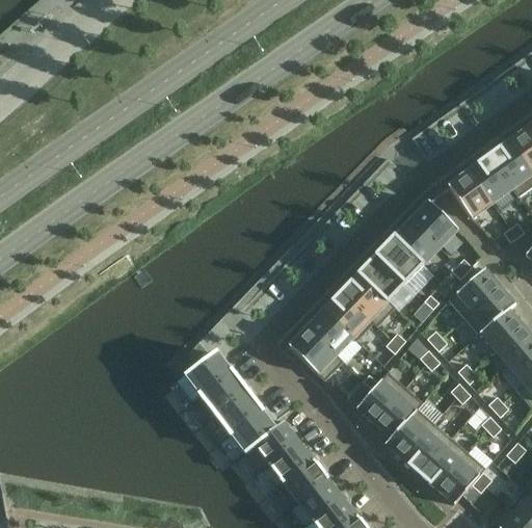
[(531,172),(531,129),(529,126),(508,140),(531,172)]
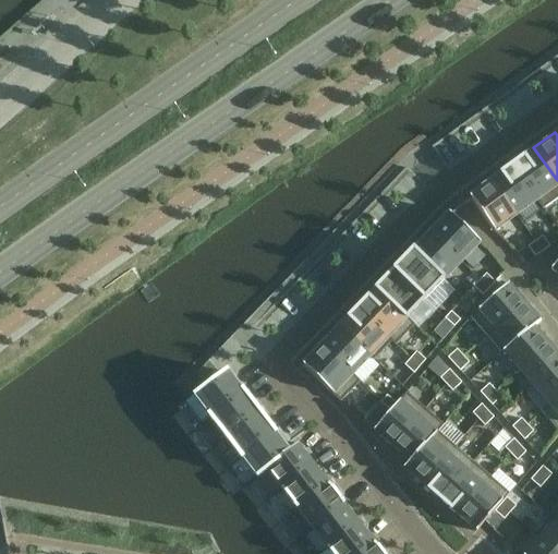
[(536,197),(543,206),(557,194),(557,180),(533,147),(512,163),(537,197),(536,197)]
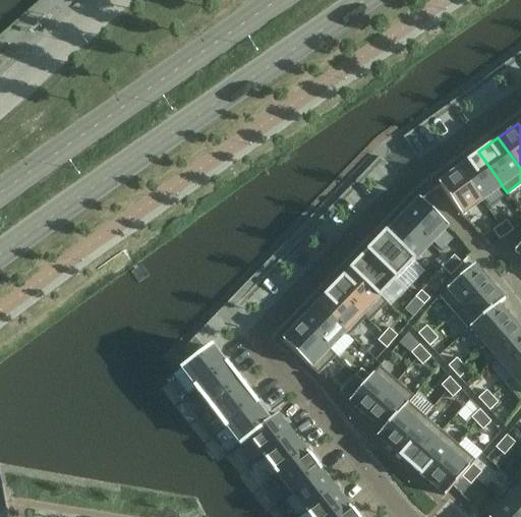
[(459,166),(482,198),(501,184),(502,184),(478,152),(459,166)]
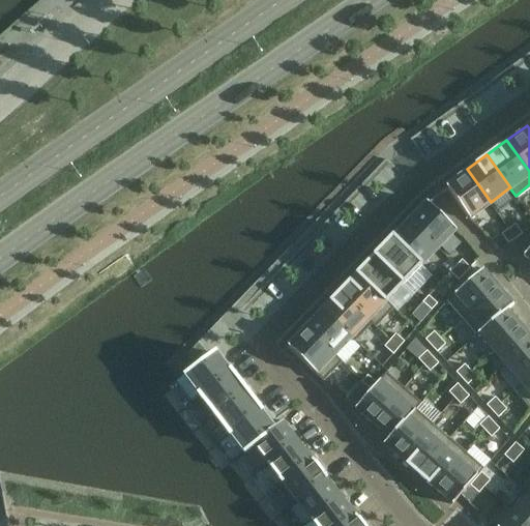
[(467,169),(445,184),(469,216),(491,202),(467,169)]
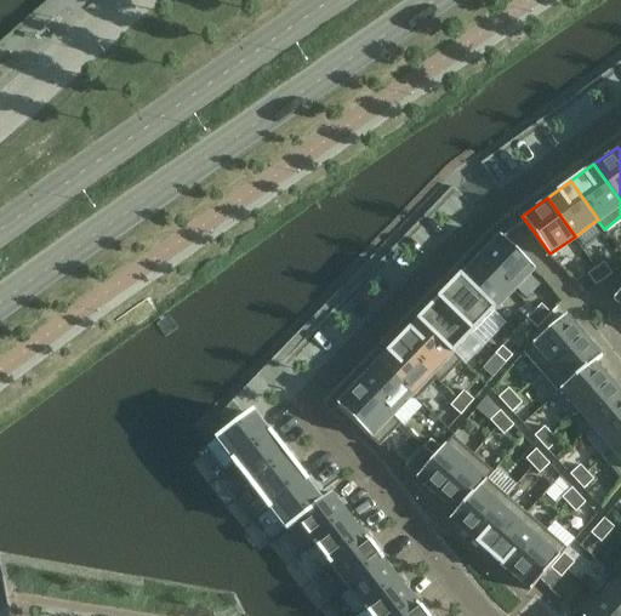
[(513,289),(535,266),(500,233),(479,255),(513,289)]
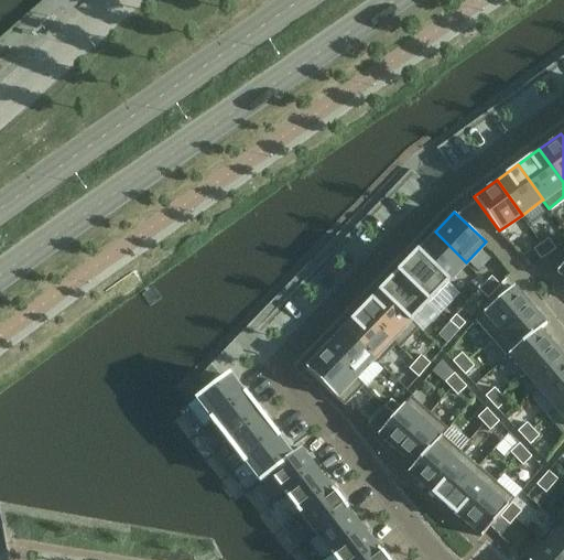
[(448,280),(466,262),(435,232),(418,250),(448,280)]
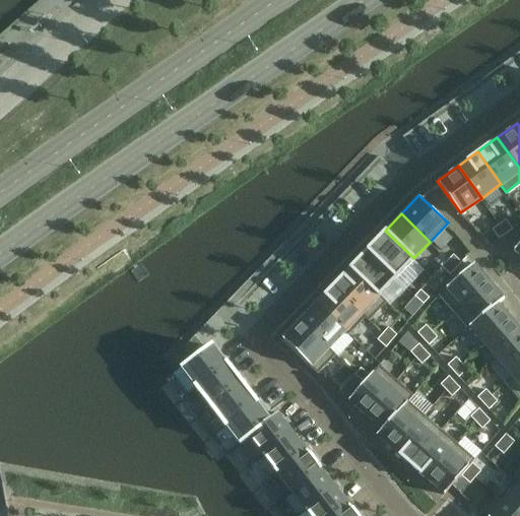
[(506,232),(512,227),(506,216),(499,221),(506,232)]
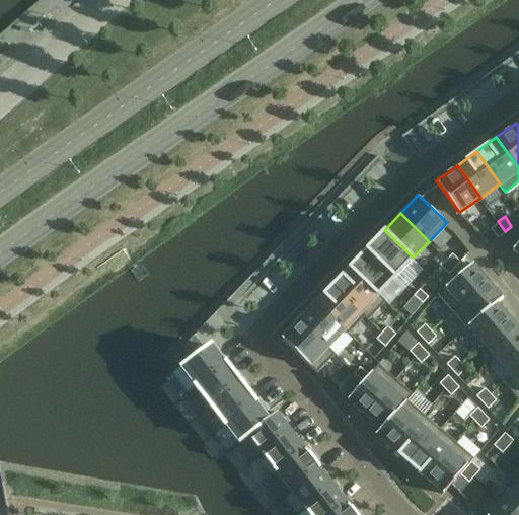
[(498,221),(491,226),(498,235),(505,231),(498,221)]
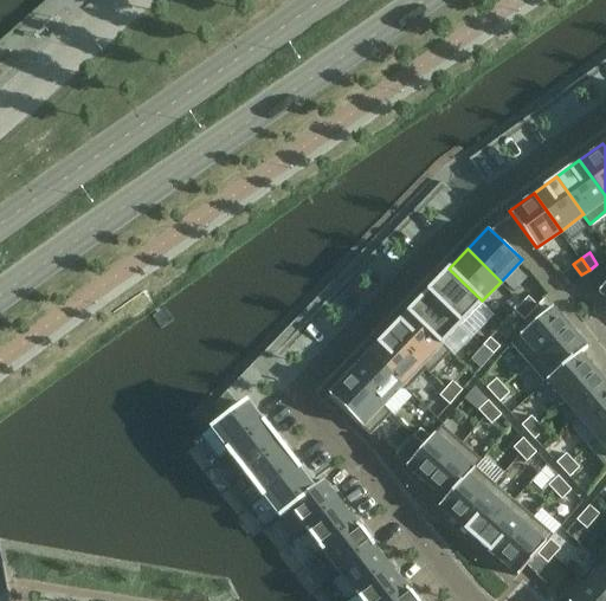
[(462,322),(482,301),(449,269),(429,290),(462,322)]
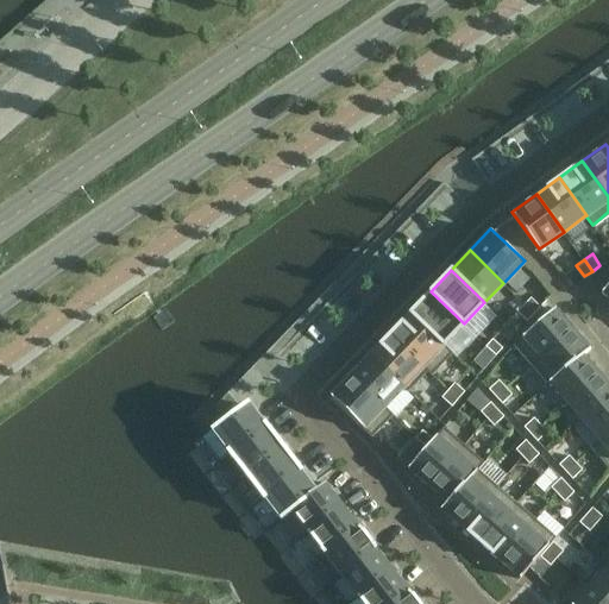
[(445,344),(464,323),(431,291),(409,313),(444,345),(445,344)]
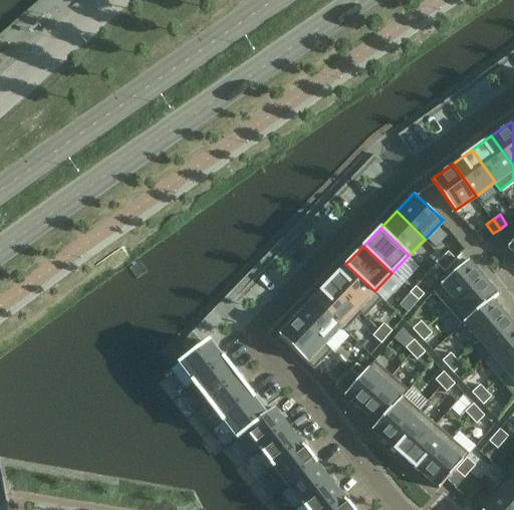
[(448,249),(442,255),(451,263),(456,257),(448,249)]
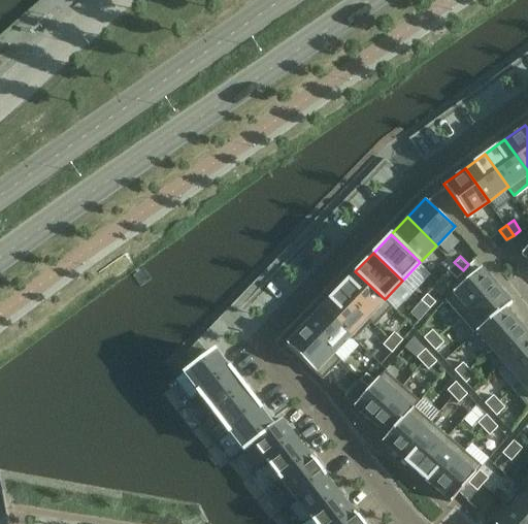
[(454,262),(449,268),(457,276),(463,270),(454,262)]
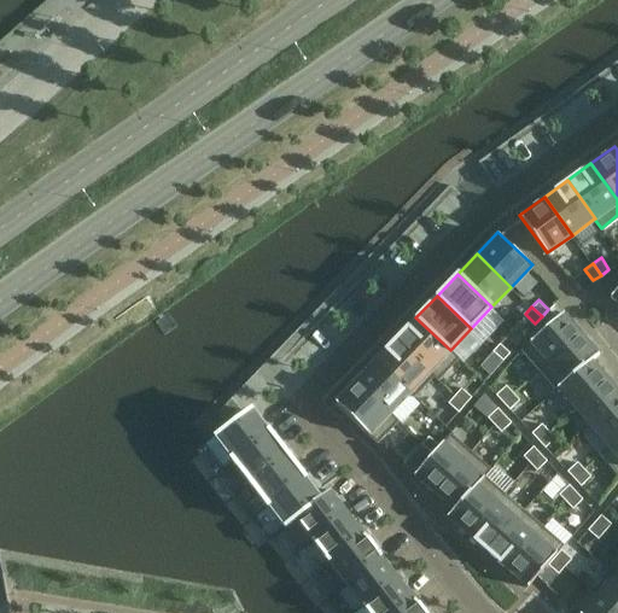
[(522,348),(538,368),(581,331),(564,310),(522,348)]
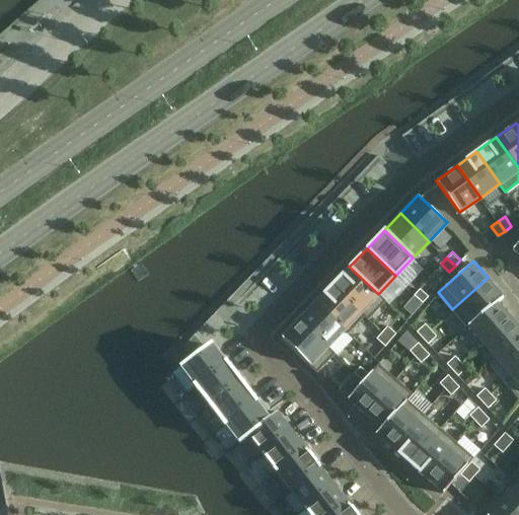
[(365,314),(364,315),(368,318),(386,300),(379,293),(378,294),(349,267),(332,283),(365,314)]
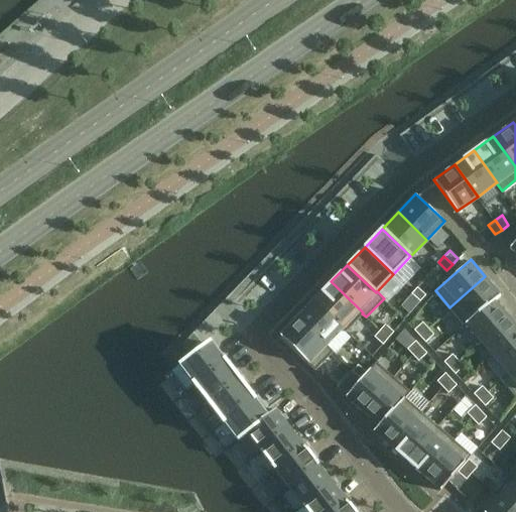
[(449,307),(464,323),(464,324),(494,298),(495,298),(500,294),(485,276),(449,307)]
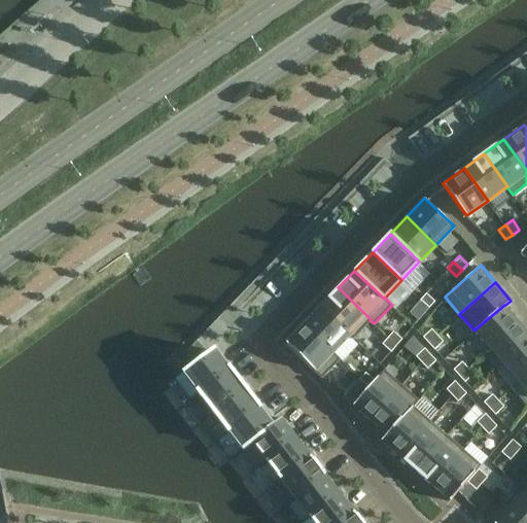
[(350,334),(349,335),(353,338),(370,320),(371,319),(338,287),(321,305),(350,334)]
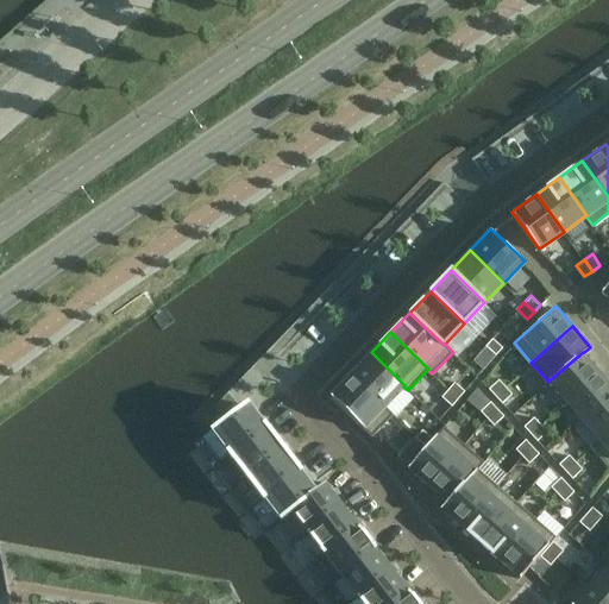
[(485,344),(496,353),(503,345),(493,337),(485,344)]
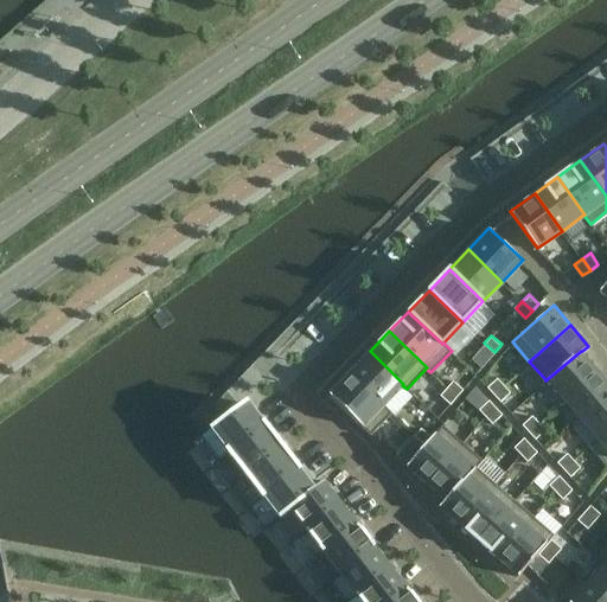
[(384,403),(402,385),(403,384),(370,351),(350,372),(383,404),(384,403)]
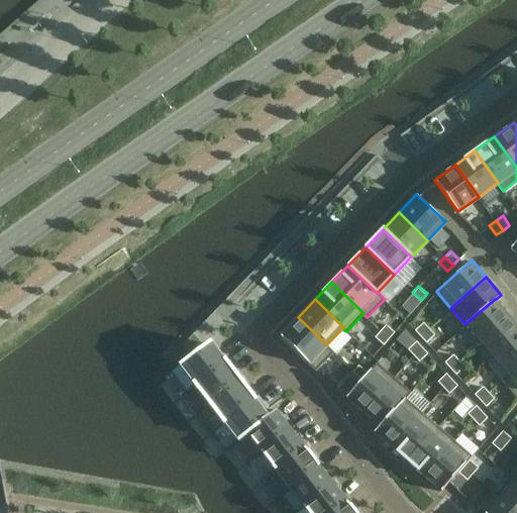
[(481,339),(509,315),(496,299),(495,299),(464,324),(464,323),(461,325),(478,343),(482,340),(481,339)]
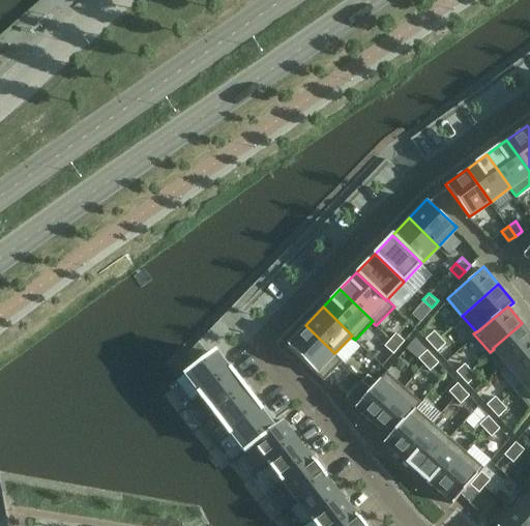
[(494,349),(507,366),(529,345),(529,332),(522,323),(493,348),(494,349)]
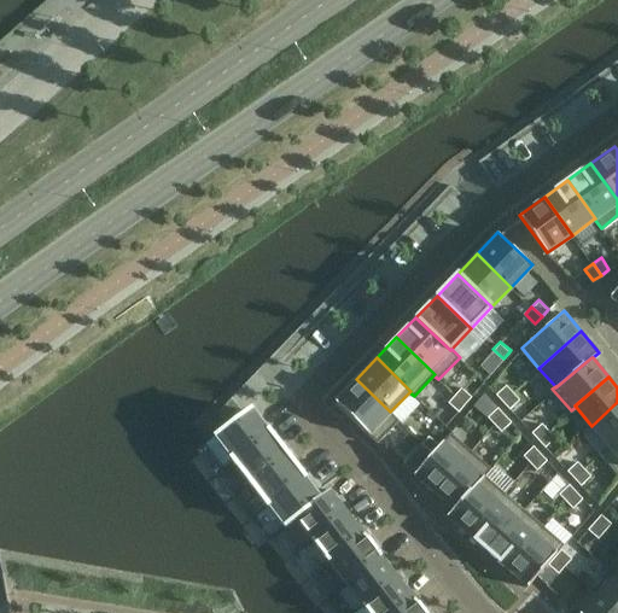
[(400,419),(391,410),(390,412),(356,379),(336,401),(378,442),(400,419)]
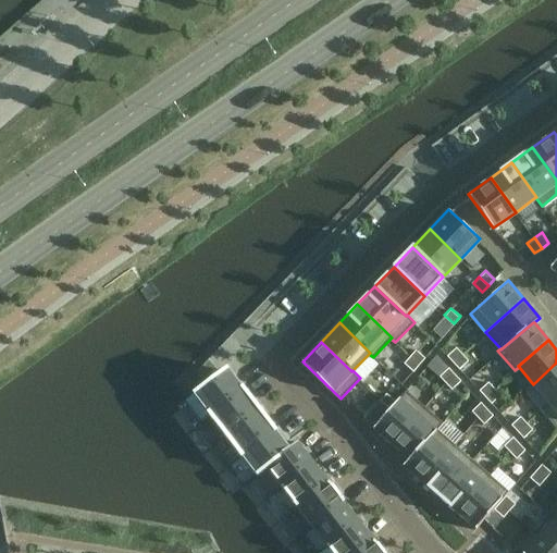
[(447,354),(454,360),(462,352),(456,345),(447,354)]
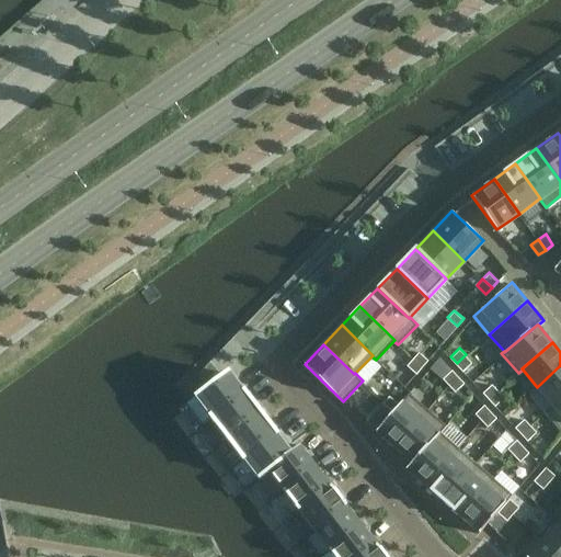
[(422,365),(428,359),(419,350),(413,357),(422,365)]
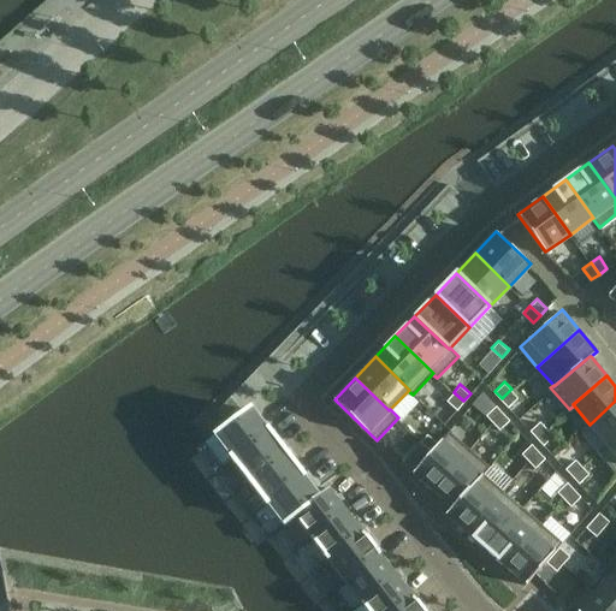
[(511,389),(502,398),(508,405),(519,396),(511,389)]
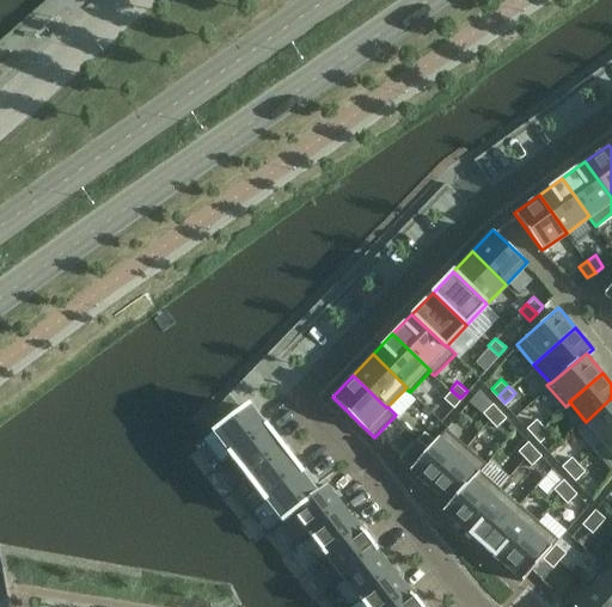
[(454,405),(460,398),(451,390),(444,397),(454,405)]
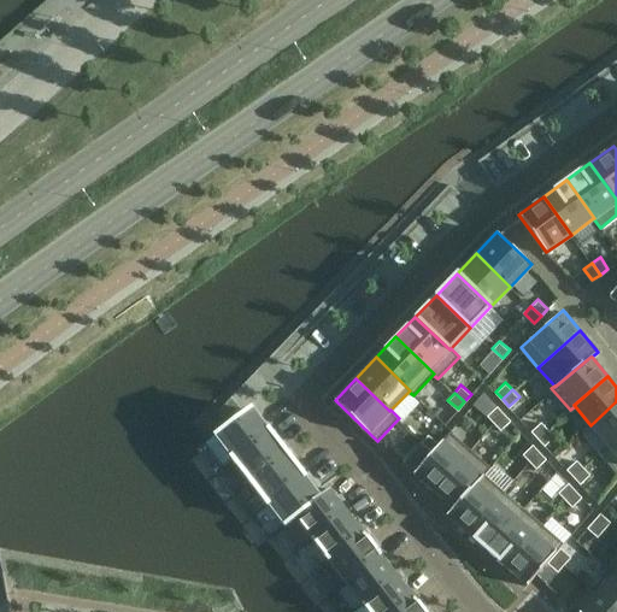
[(616,401),(591,425),(606,443),(607,445),(616,436),(616,401)]
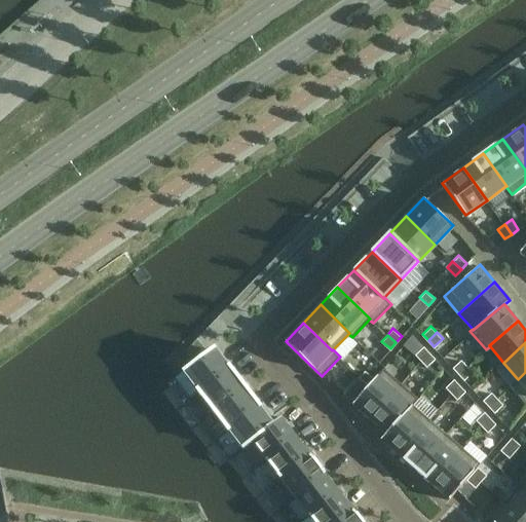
[(415,353),(420,360),(429,351),(423,345),(415,353)]
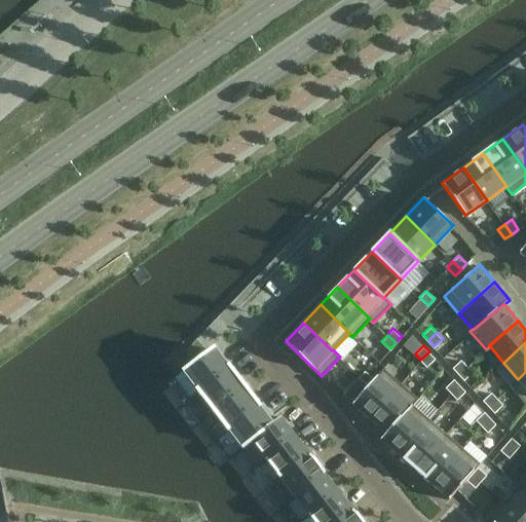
[(214,347),(184,371),(197,389),(198,392),(230,367),(228,365),(228,366),(214,347)]
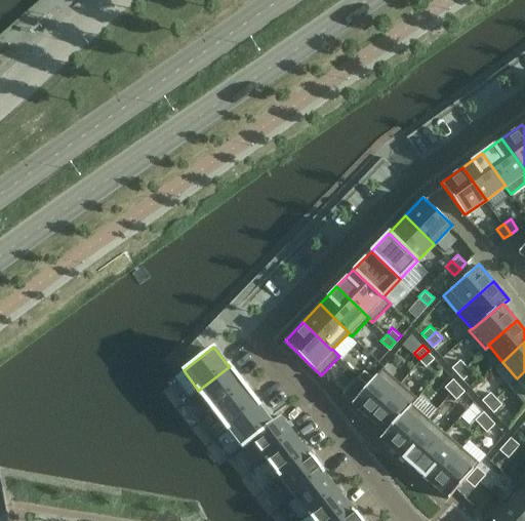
[(429,351),(419,359),(426,365),(434,357),(429,351)]
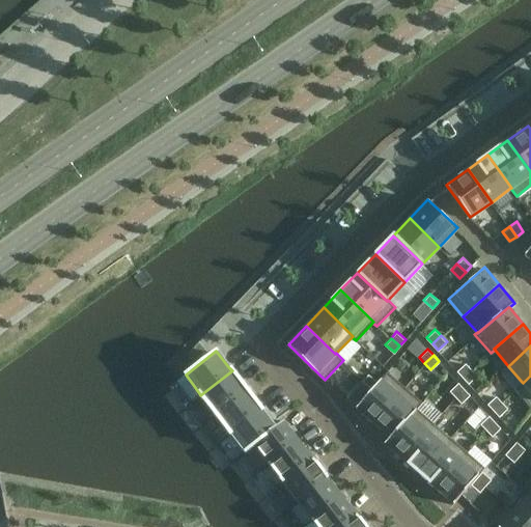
[(456,370),(463,377),(472,368),(466,362),(456,370)]
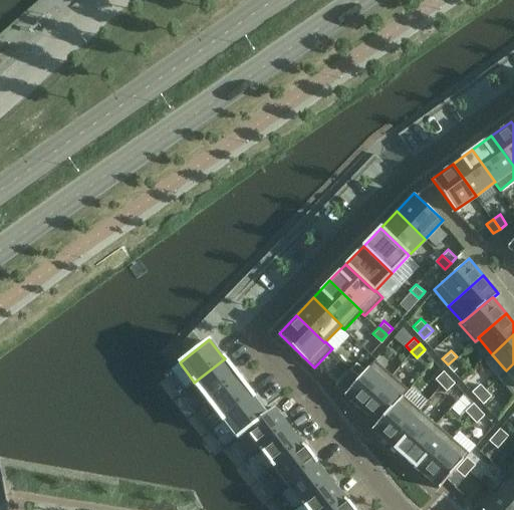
[(448,364),(454,370),(462,362),(457,356),(448,364)]
